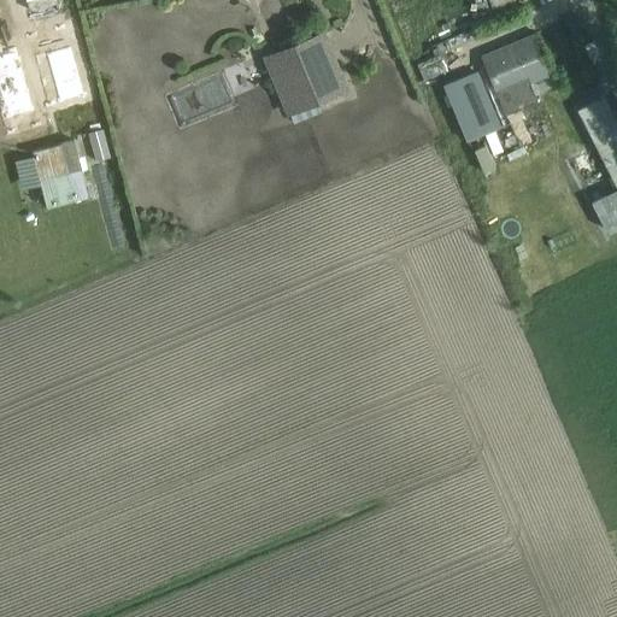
[(17,24),(0,28),(0,57),(7,56),(12,76),(19,74),(30,118),(57,110),(37,33),(21,37),(17,24)]
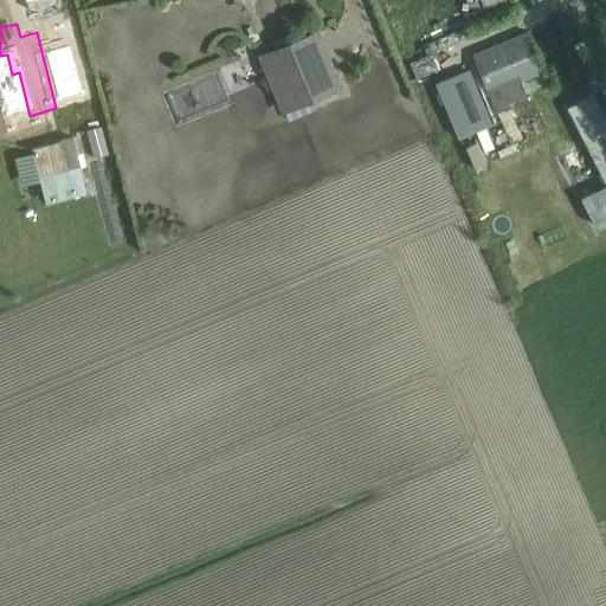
[(317,32),(258,56),(281,110),(288,108),(289,110),(341,86),(317,32)]
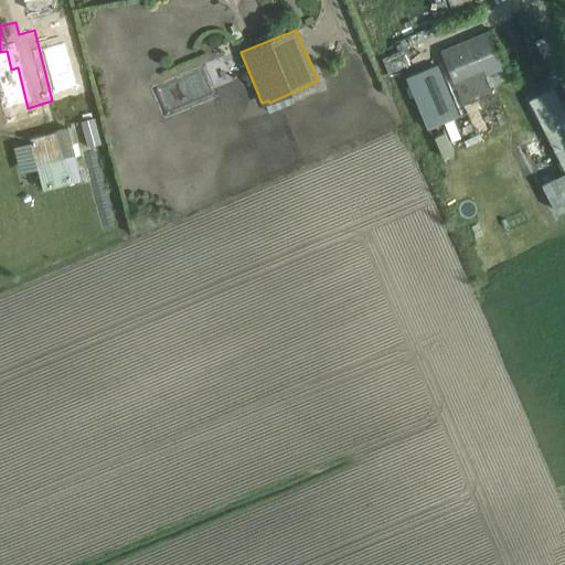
[(491,31),(440,52),(462,105),(464,104),(492,93),(486,76),(507,67),(491,31)]
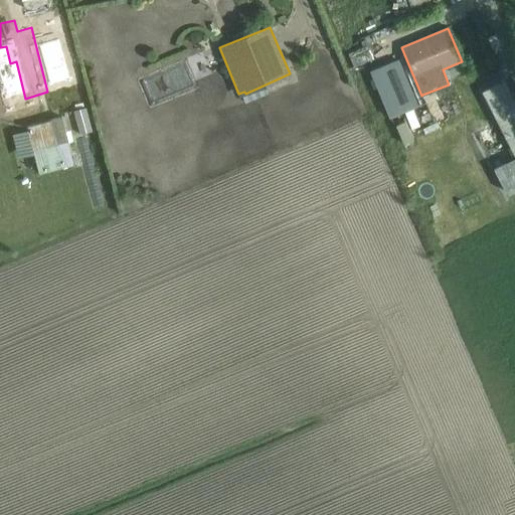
[(397,54),(369,66),(388,113),(415,102),(397,54)]
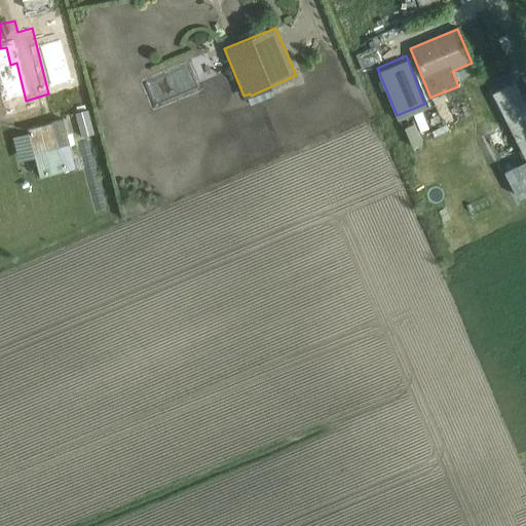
[(525,105),(514,81),(491,92),(525,161),(503,173),(515,195),(525,189),(525,105)]
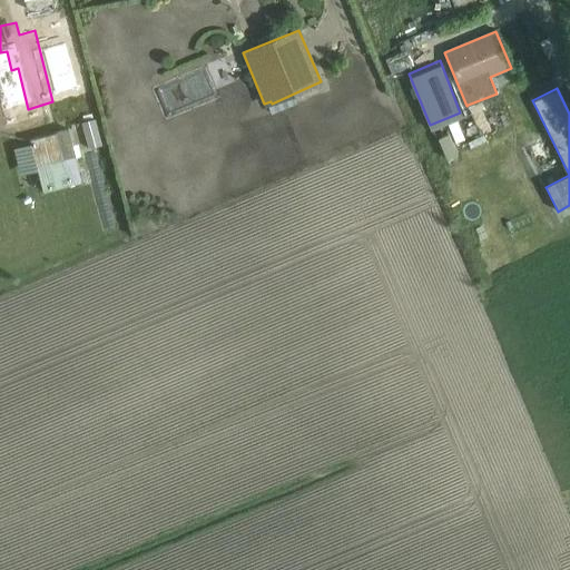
[(101,145),(95,119),(81,124),(88,148),(101,145)]
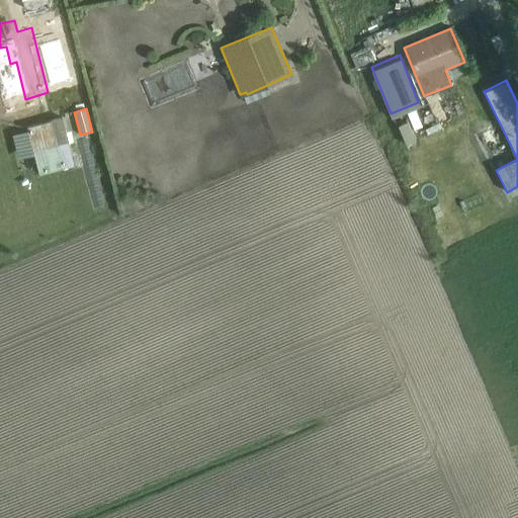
[(58,111),(28,123),(42,170),(42,169),(73,158),(58,111)]
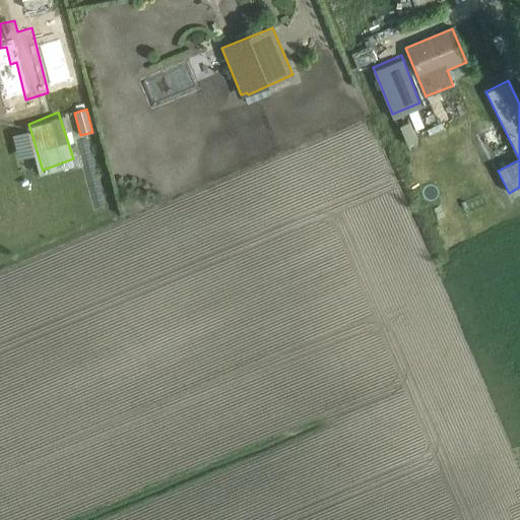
[(417,140),(409,122),(400,126),(407,144),(417,140)]
